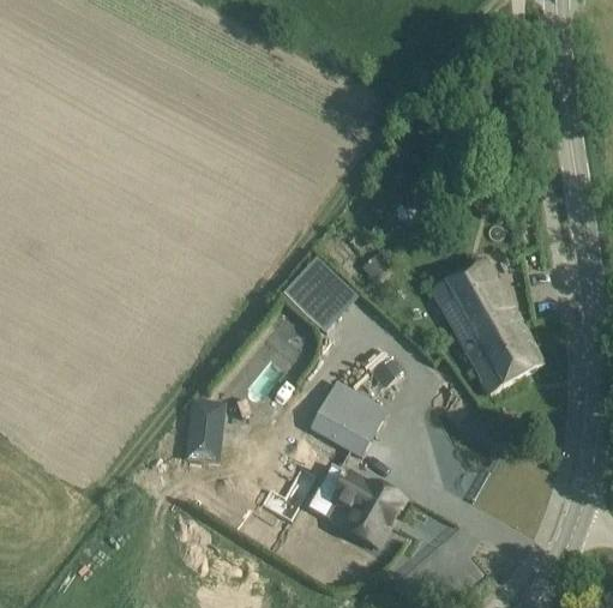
[(391,264),(379,250),(362,264),(374,277),(391,264)]
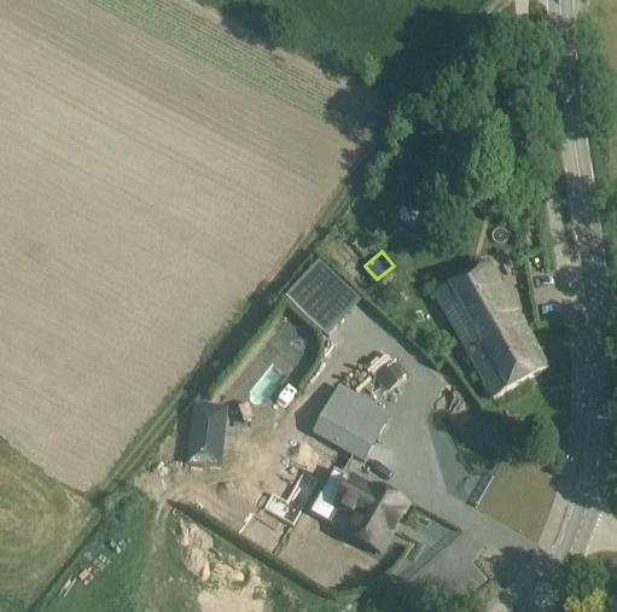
[(513,309),(487,261),(434,291),(490,395),(547,363),(517,308),(513,309)]
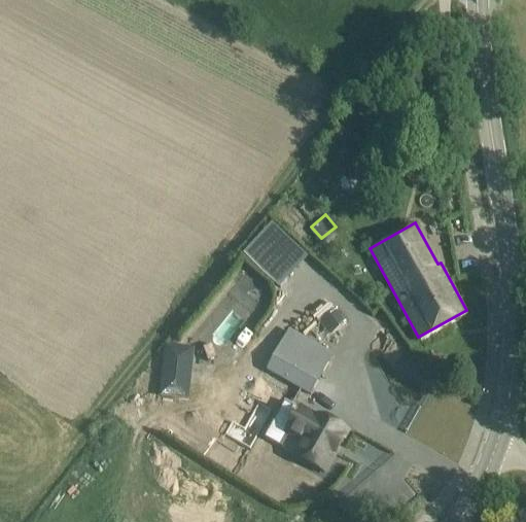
[(328,332),(346,317),(340,309),(322,323),(328,332)]
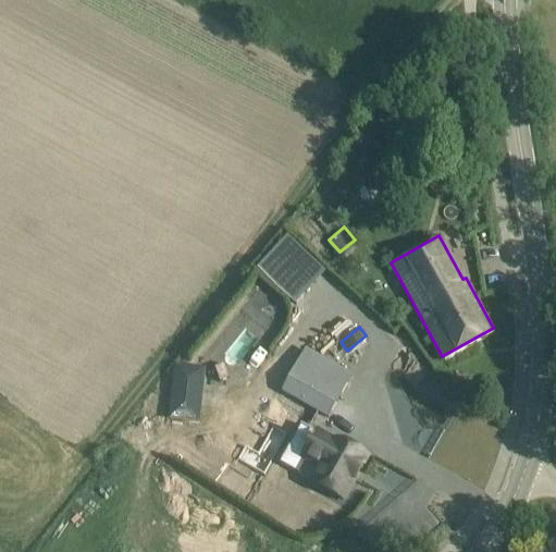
[(280,388),(328,416),(353,372),(305,345),(280,388)]
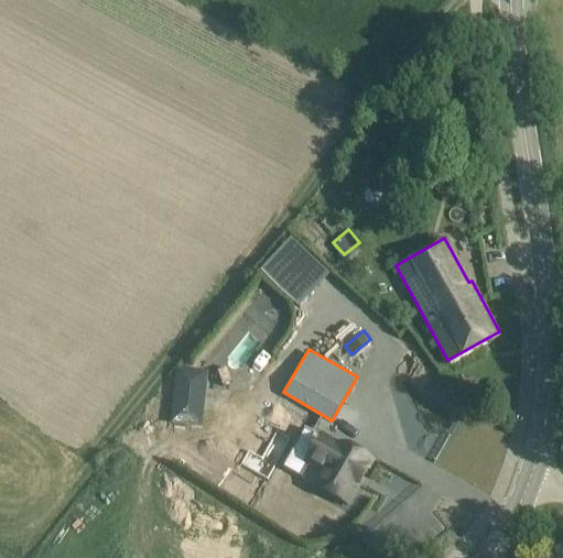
[(202,423),(207,368),(175,364),(170,420),(202,423)]
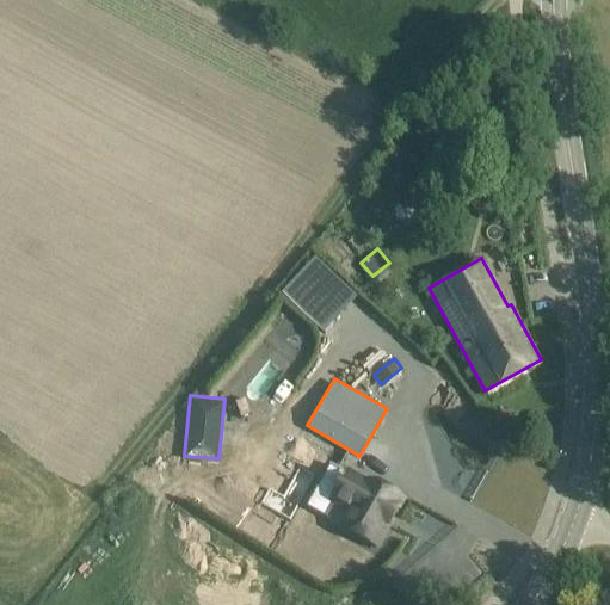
[(407,492),(375,474),(374,477),(352,467),(337,494),(358,505),(349,522),(381,539),(407,492)]
